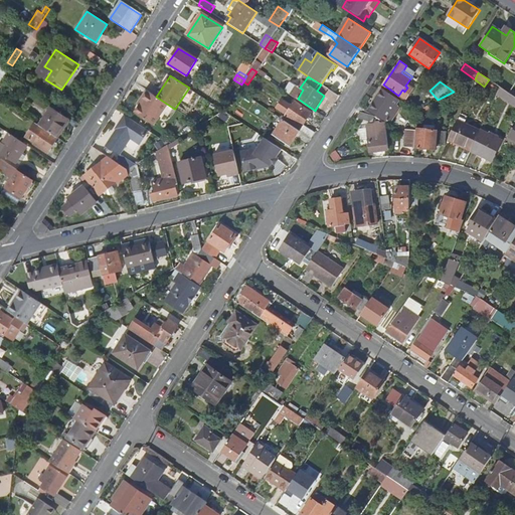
[(300,88),(295,97),(298,99),(303,90),(300,88)]
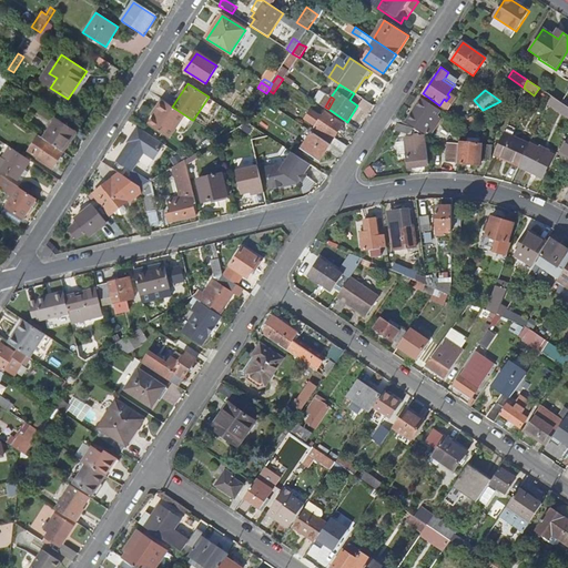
[(172,107),(162,100),(155,111),(158,112),(150,125),(171,139),(185,115),(172,107)]
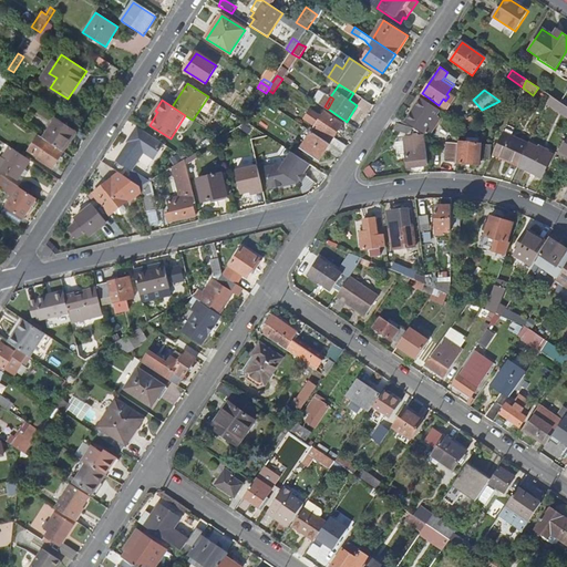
[(420,100),(406,121),(423,132),(437,110),(420,100)]
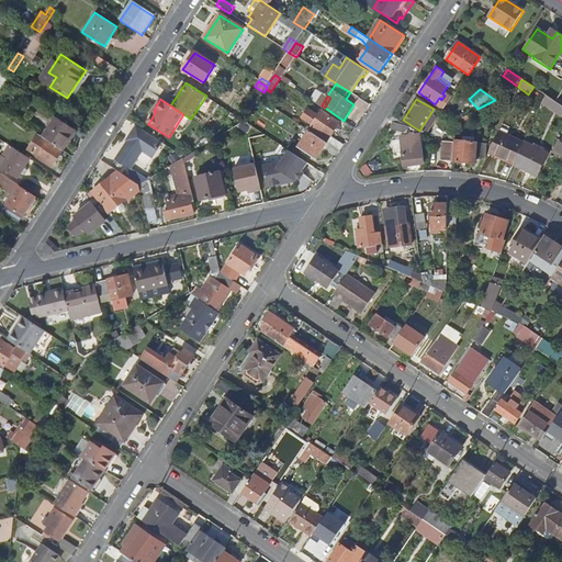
[(553,111),(561,115),(561,107),(555,102),(551,100),(547,107),(548,107),(553,111)]
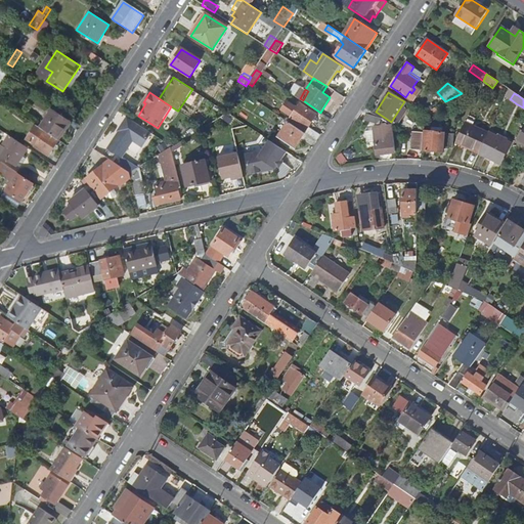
[(511,99),(508,104),(513,108),(516,103),(511,99)]
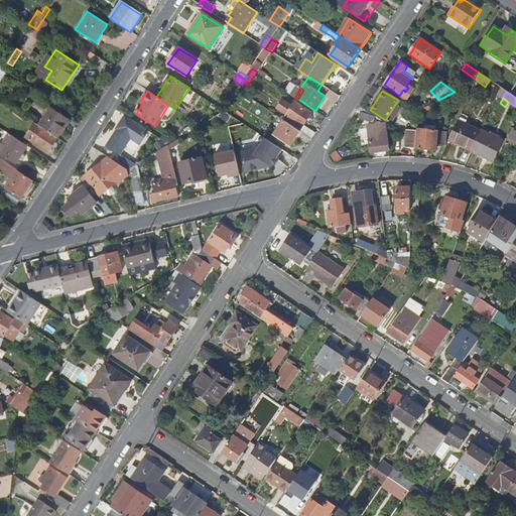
[(282,119),(285,121),(301,131),(313,138),(316,133),(304,124),(312,112),(296,102),(294,106),(291,109),(286,117),(284,116),(282,119)]
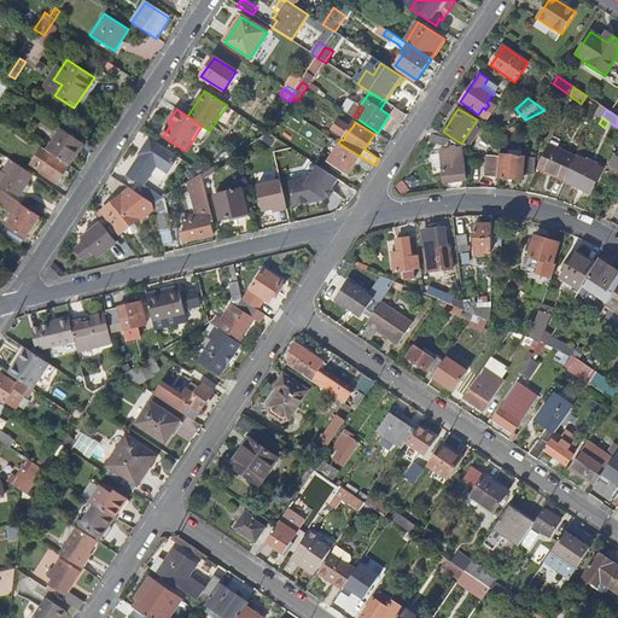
[(501,132),(501,145),(506,146),(520,138),(513,126),(501,132)]
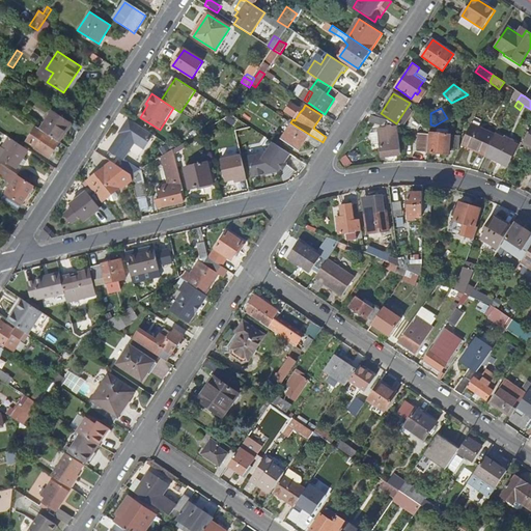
[(53,112),(43,129),(61,140),(72,126),(53,112)]
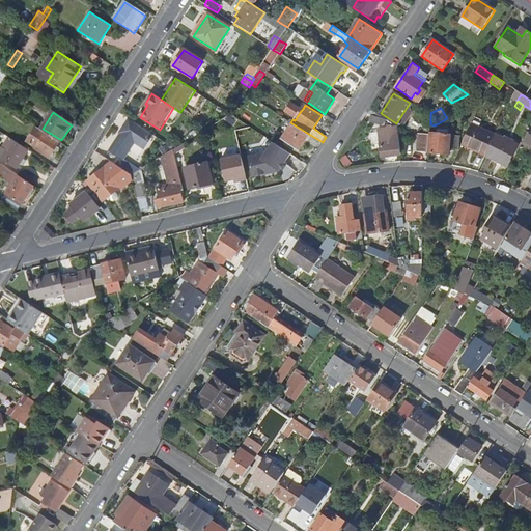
[(144,149),(154,135),(129,119),(123,127),(126,128),(109,151),(123,161),(135,143),(144,149)]
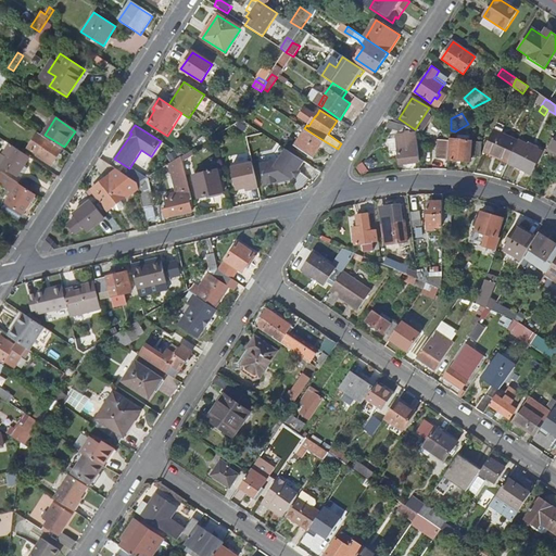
[(307,130),(297,146),(314,156),(325,141),(307,130)]
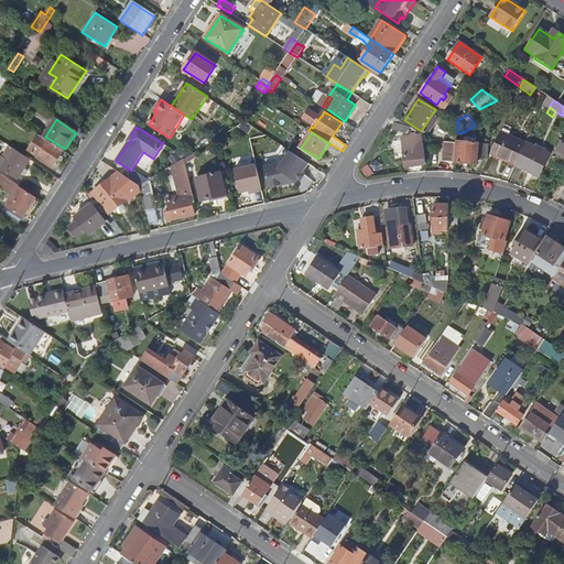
[(500,132),(490,155),(505,162),(506,160),(516,164),(524,144),(500,132)]
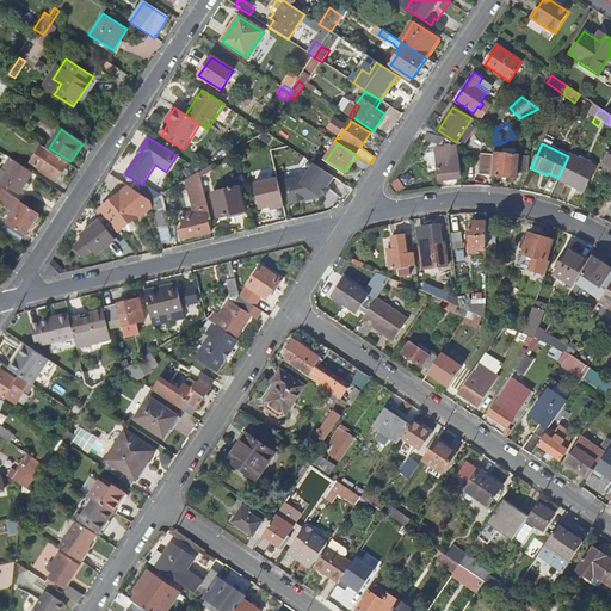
[(31,165),(57,181),(71,161),(49,148),(45,144),(31,165)]
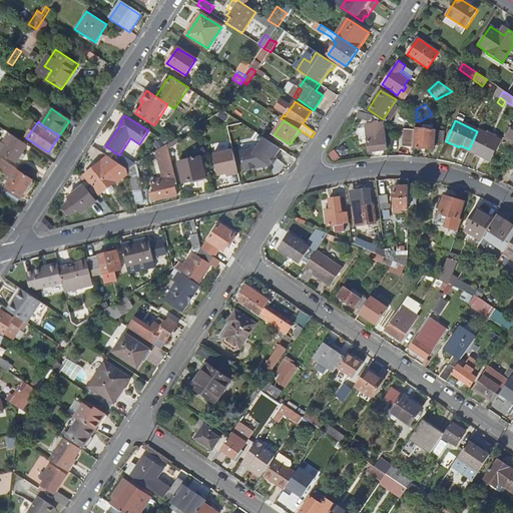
[(366,126),(369,150),(388,149),(385,124),(366,126)]
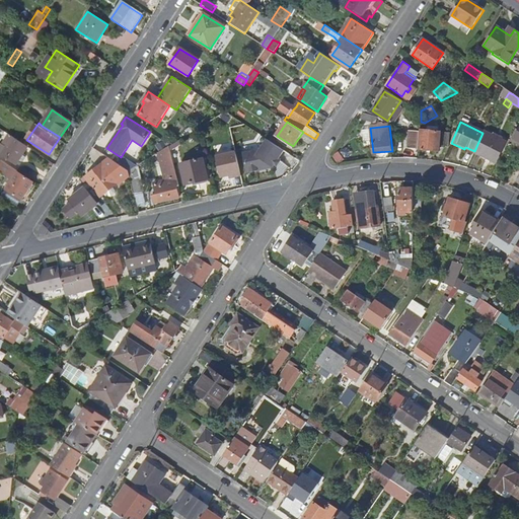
[(420,132),(419,149),(440,151),(440,146),(449,146),(450,134),(441,134),(441,132),(420,131),(420,132)]
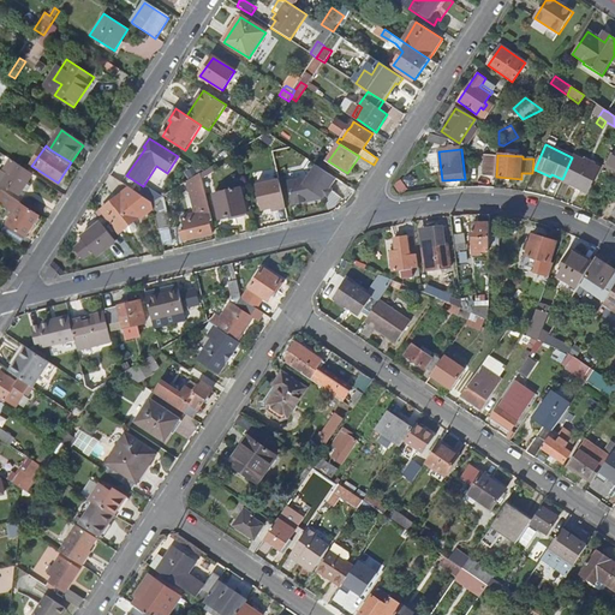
[(485,156),(484,175),(496,177),(497,156),(485,156)]
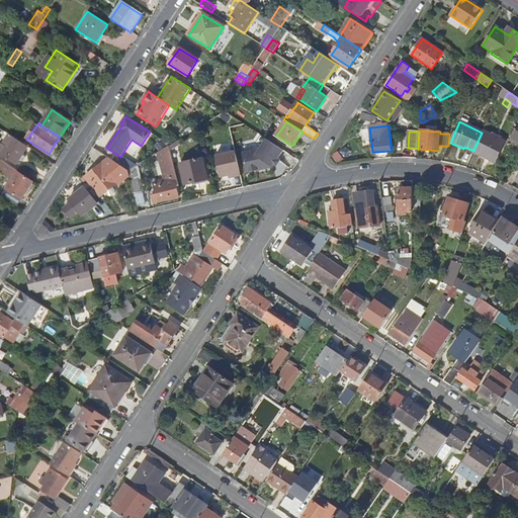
[(482,133),(473,151),(472,152),(495,162),(504,143),(483,132),(482,133)]
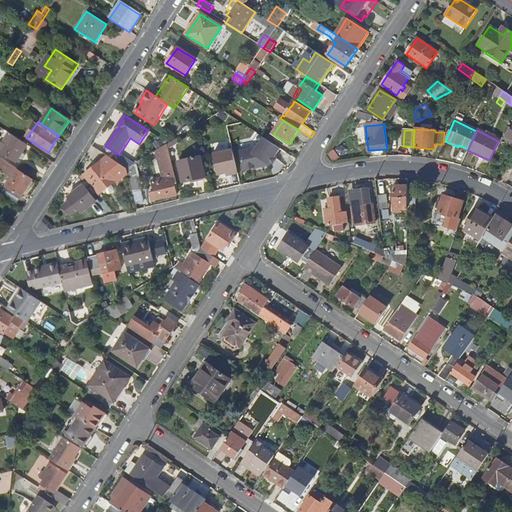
[(11,138),(2,153),(16,162),(27,145),(10,134),(9,136),(11,138)]
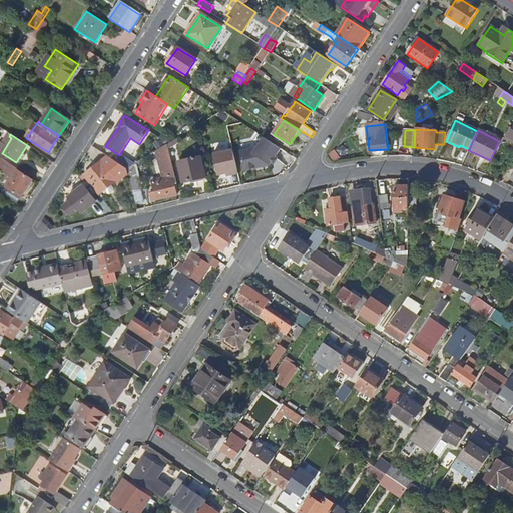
[(265,137),(259,147),(240,151),(244,170),(271,165),(282,148),(265,137)]
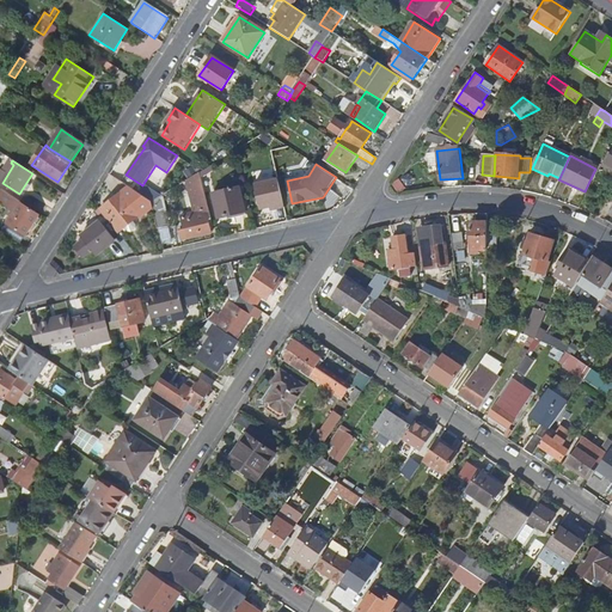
[(275,208),(285,206),(281,190),(277,177),(255,182),(261,208),(275,204),(275,208)]
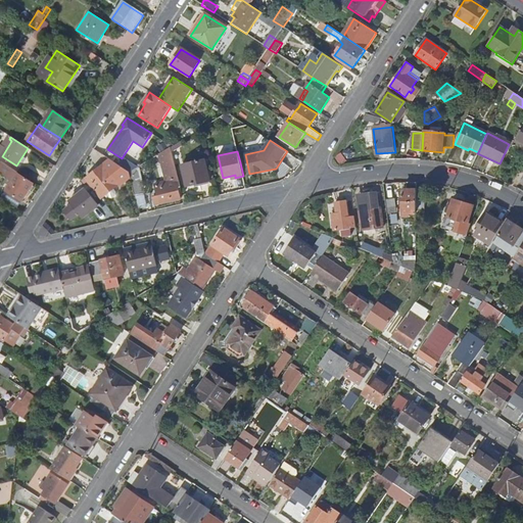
[(119,165),(130,173),(138,169),(123,159),(119,165)]
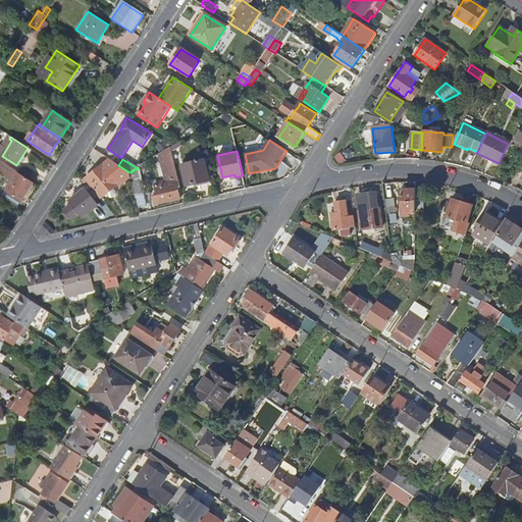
[(110,160),(86,179),(101,199),(108,194),(111,191),(118,186),(119,188),(132,178),(131,173),(129,172),(118,165),(110,160)]
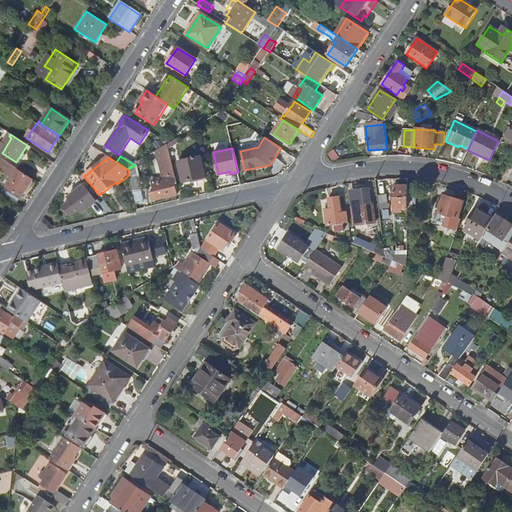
[(200,157),(178,162),(182,182),(195,179),(195,182),(205,180),(200,157)]
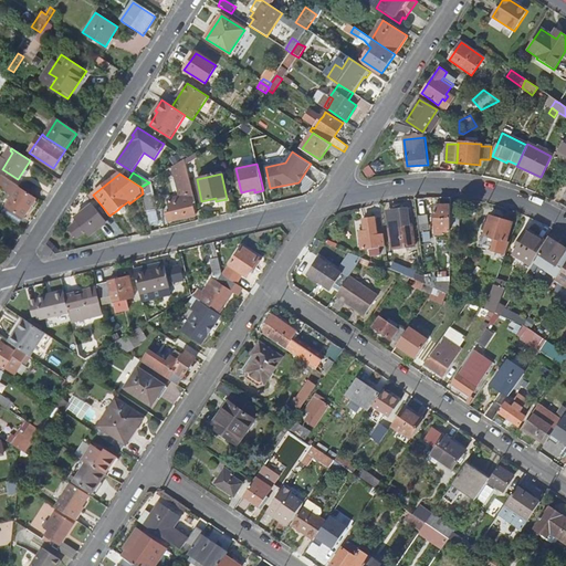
[(35,199),(11,184),(7,190),(14,195),(7,207),(23,218),(29,209),(33,207),(35,203),(35,199)]
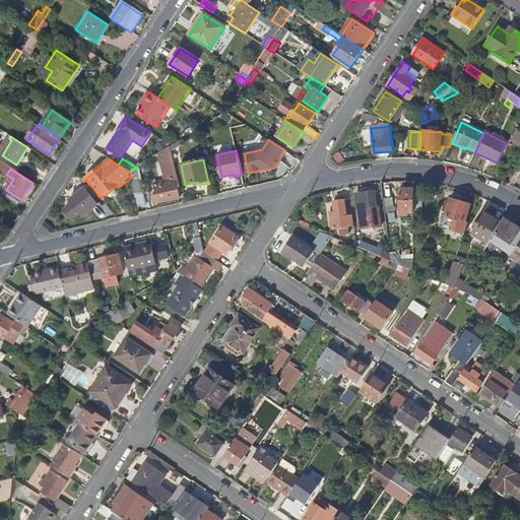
[(131,178),(134,195),(142,193),(138,172),(130,173),(131,178)]
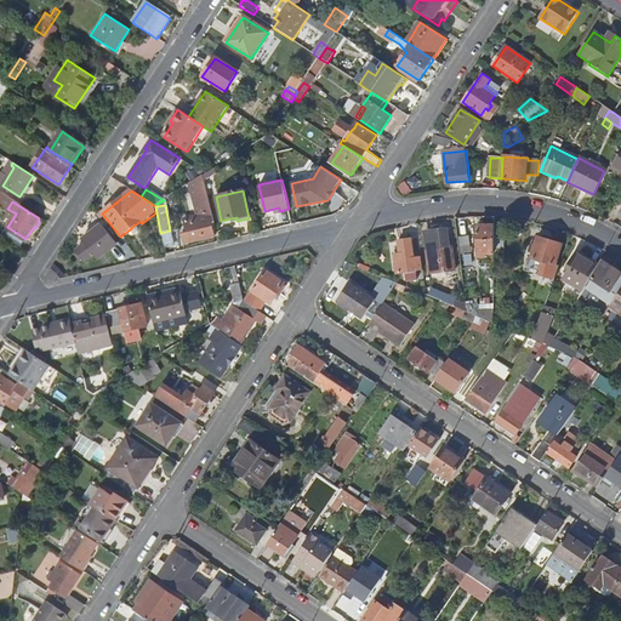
[(186,224),(188,232),(182,233),(184,244),(214,237),(211,223),(215,223),(212,212),(209,214),(188,218),(189,223),(186,224)]
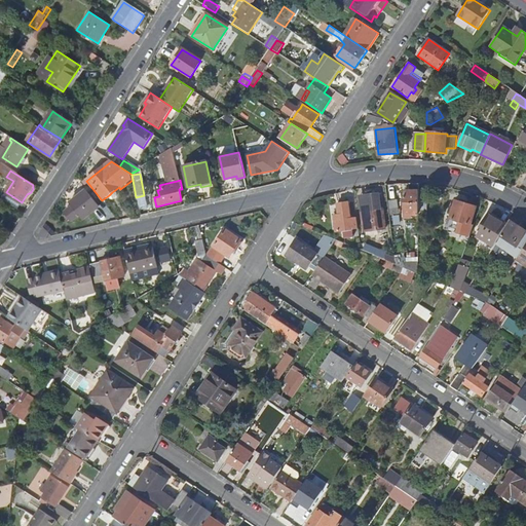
[(404,192),(405,218),(412,218),(412,216),(418,215),(419,213),(419,198),(419,184),(409,184),(410,191),(404,192)]
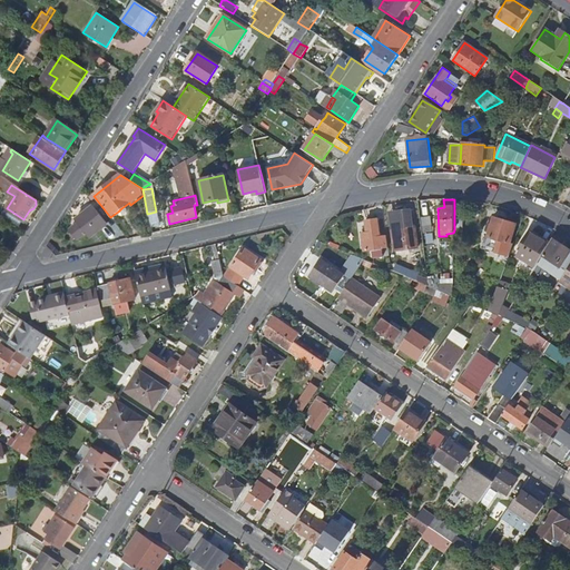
[(94,207),(76,222),(79,225),(70,233),(77,241),(86,234),(89,239),(107,225),(94,207)]
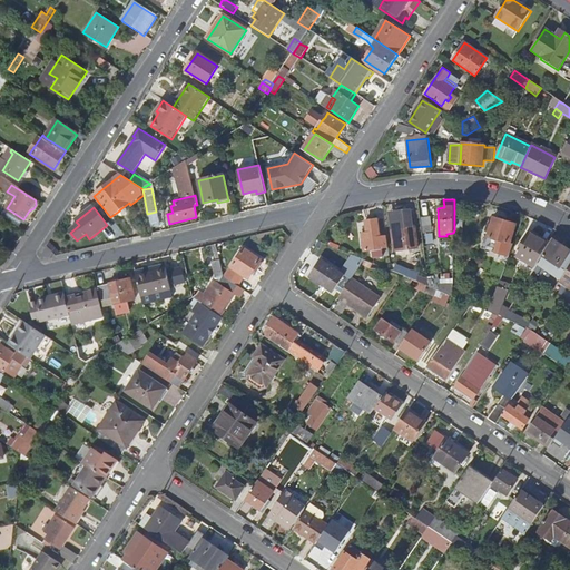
[(390,219),(395,251),(416,248),(414,227),(411,227),(409,209),(396,212),(397,218),(390,219)]
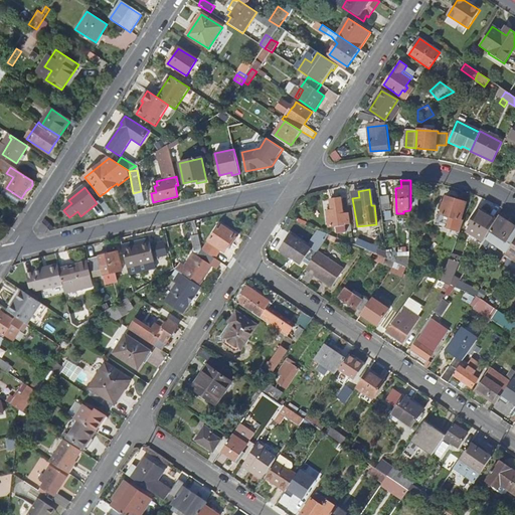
[(410,194),(410,208),(418,208),(419,194),(410,194)]
